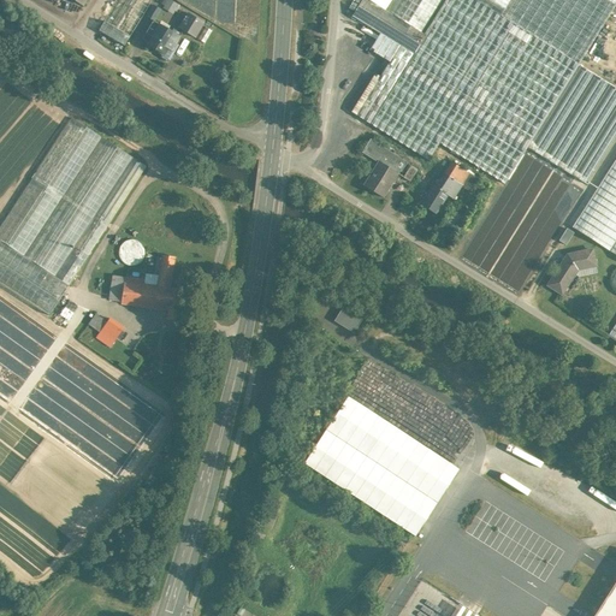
[(117,0),(104,22),(99,31),(124,47),(130,37),(150,0),(117,0)]
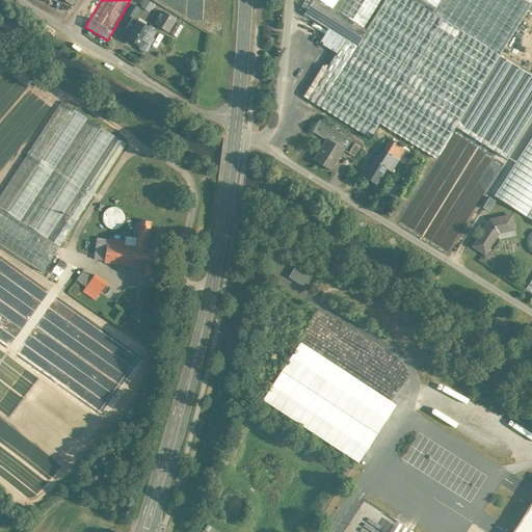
[(90,0),(87,6),(92,9),(98,0),(90,0)]
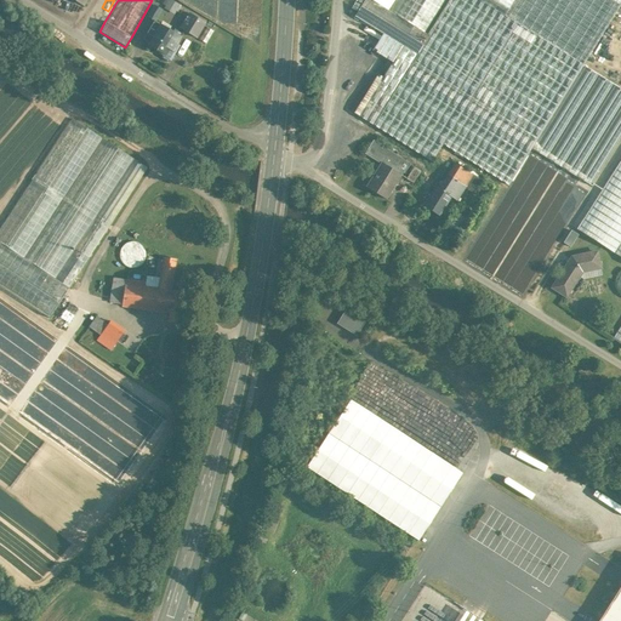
[(426,34),(371,0),(365,0),(355,17),(403,46),(417,56),(429,36),(426,34)]
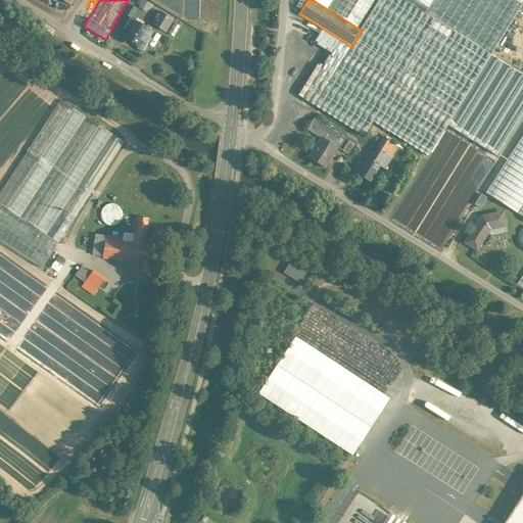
[(424,13),(402,0),(376,0),(359,29),(362,31),(351,47),(339,39),(302,98),(364,136),(373,122),(428,156),(446,127),(491,55),(490,55),(424,13)]
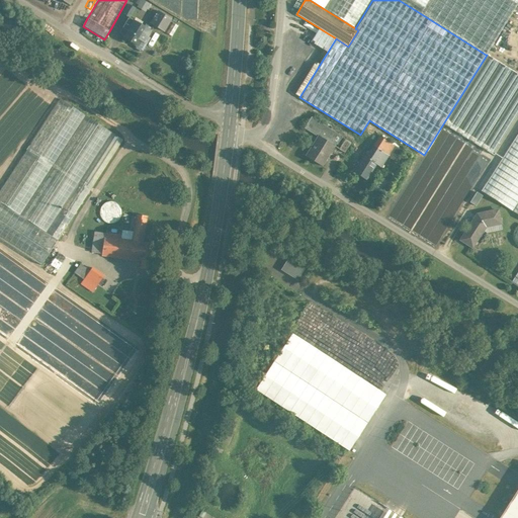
[(310,0),(355,28),(372,0),(310,0)]
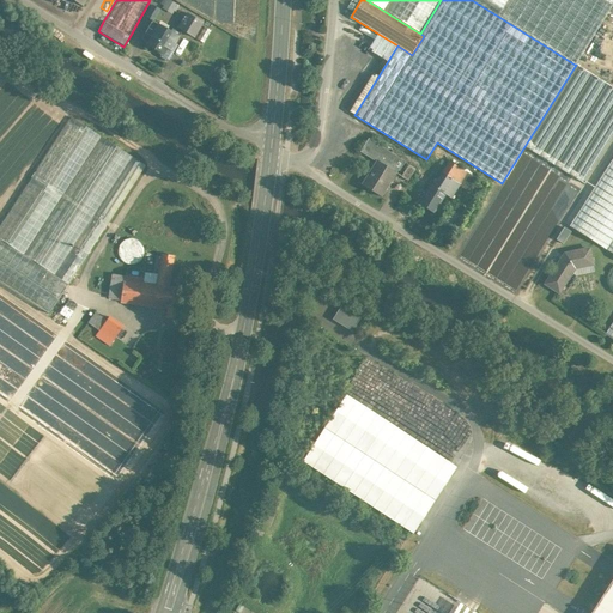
[(612,0),(507,0),(497,16),(575,65),(612,4),(612,0)]
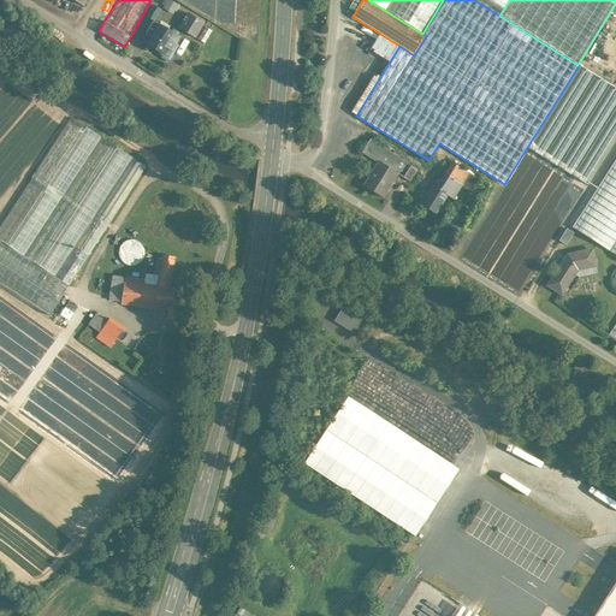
[(160,10),(154,5),(147,17),(153,21),(154,22),(160,10)]
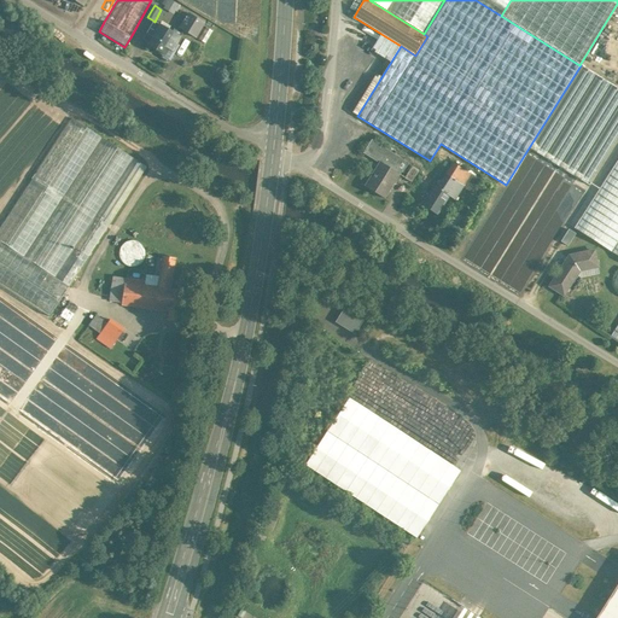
[(205,23),(188,13),(180,28),(196,38),(205,23)]
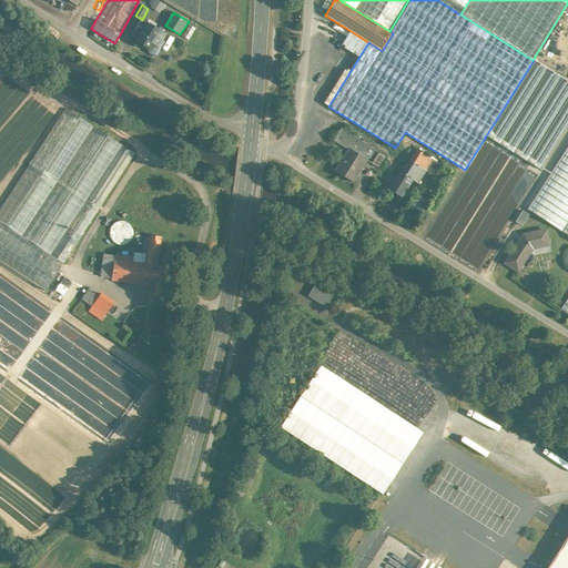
[(166,33),(146,22),(142,20),(141,19),(131,36),(132,38),(137,40),(135,41),(143,46),(143,47),(149,51),(148,53),(154,57),(156,56),(161,48),(159,47),(166,33)]
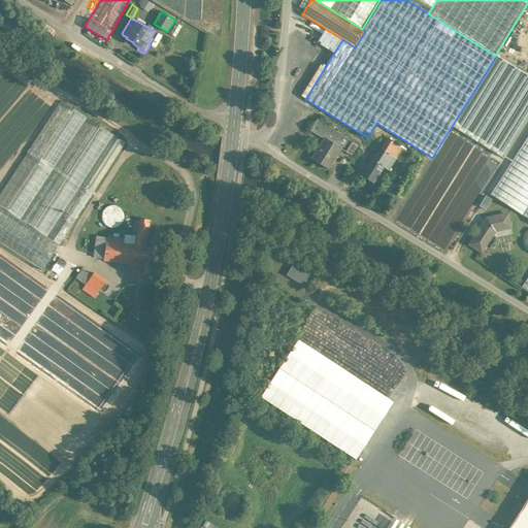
[(175,24),(169,34),(175,37),(182,27),(175,24)]
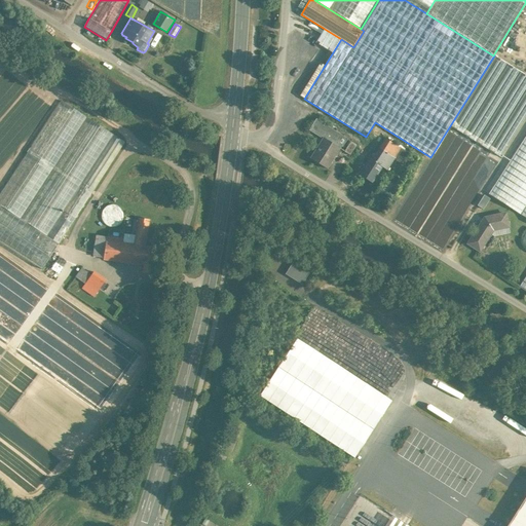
[(525,116),(525,75),(494,55),(449,127),(500,157),(525,116)]
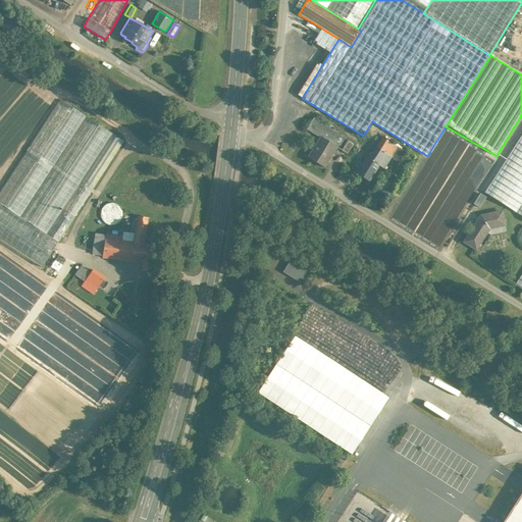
[(123,142),(60,100),(0,192),(0,240),(42,267),(123,142)]
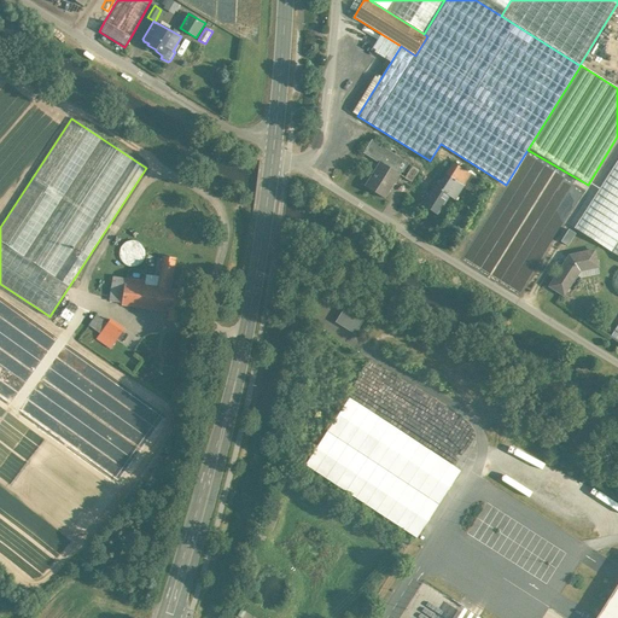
[(406,163),(372,141),(365,153),(380,163),(365,187),(384,198),(406,163)]
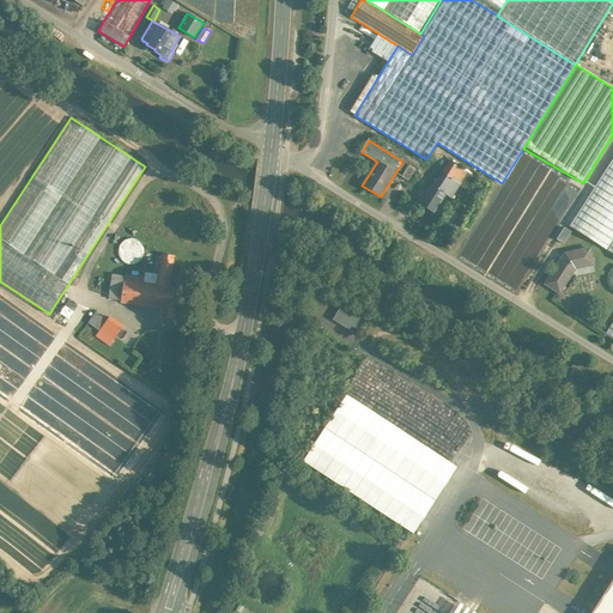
[(430,161),(438,165),(444,152),(436,149),(430,161)]
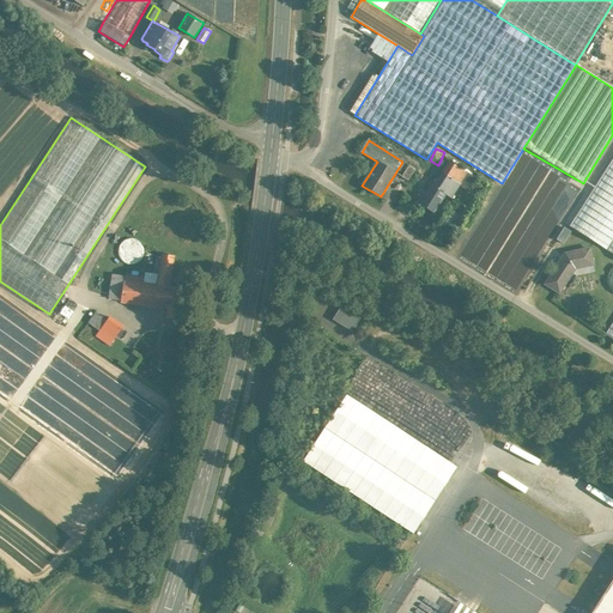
[(612,158),(570,226),(612,254),(612,321),(605,335),(612,340),(612,158)]
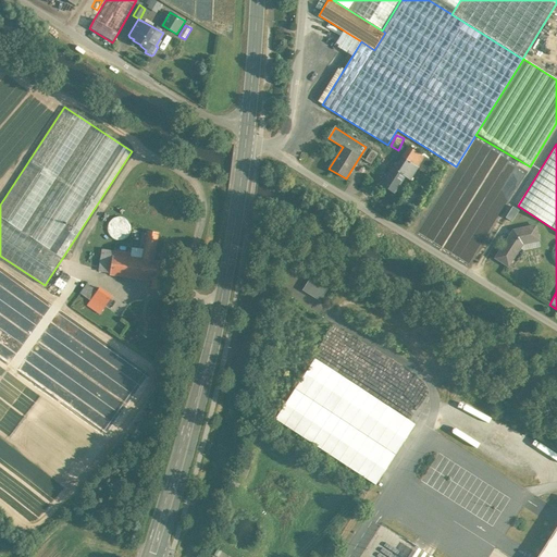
[(397,159),(381,185),(394,194),(405,176),(410,181),(424,157),(408,147),(399,161),(397,159)]
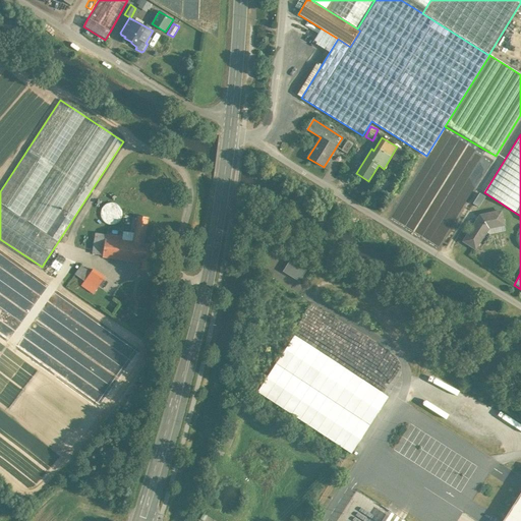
[(353,145),(347,140),(341,151),(347,155),(353,145)]
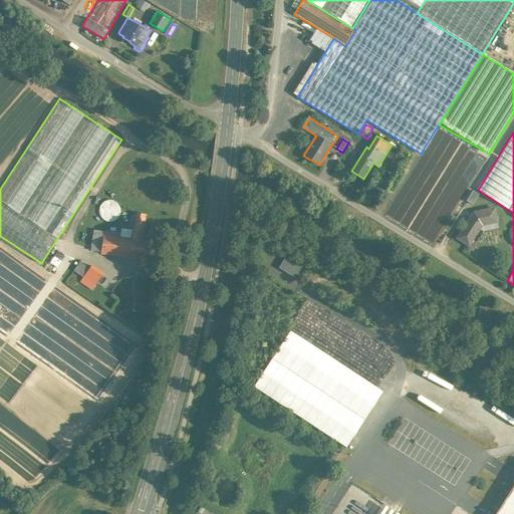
[(392,145),(378,167),(388,173),(401,151),(392,145)]
